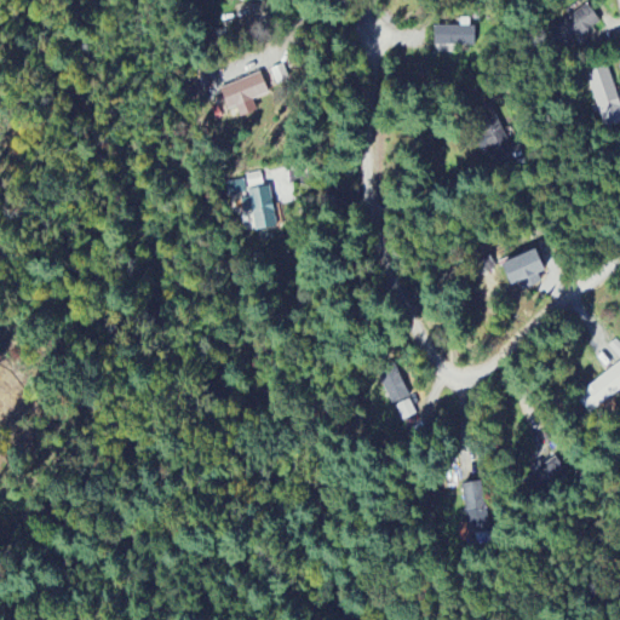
[(562,50),(601,23),(589,5),(550,30),(562,50)]
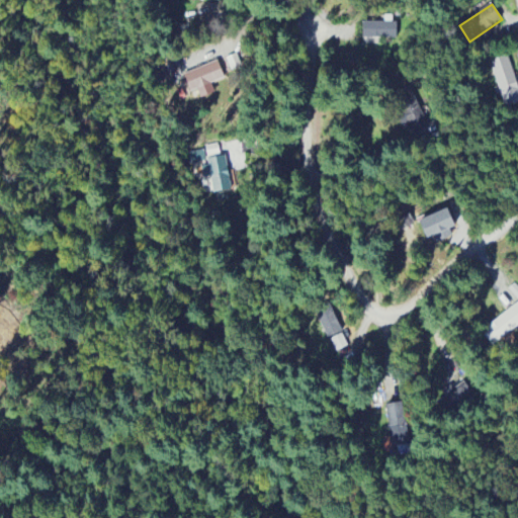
[(363,39),(398,39),(398,23),(363,22),(363,39)]
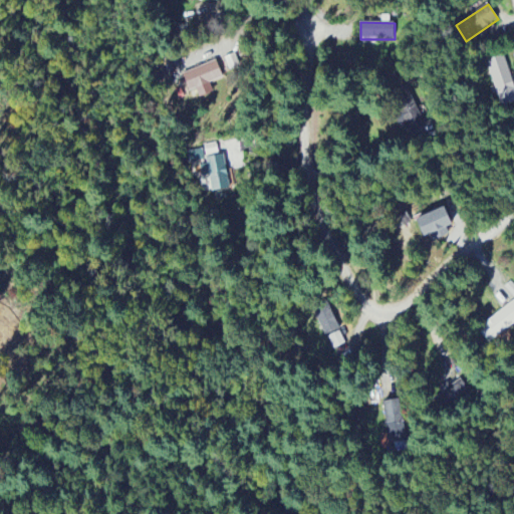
[(501,107),(513,102),(513,85),(504,55),(486,61),(501,107)]
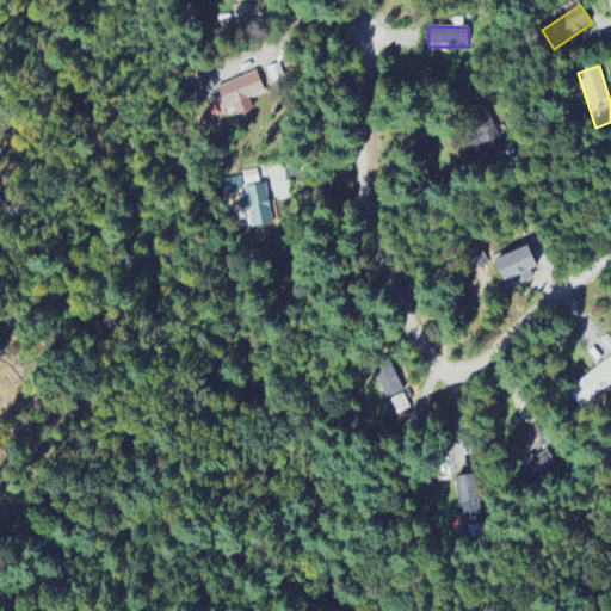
[(217,86),(223,107),(265,96),(259,74),(217,86)]
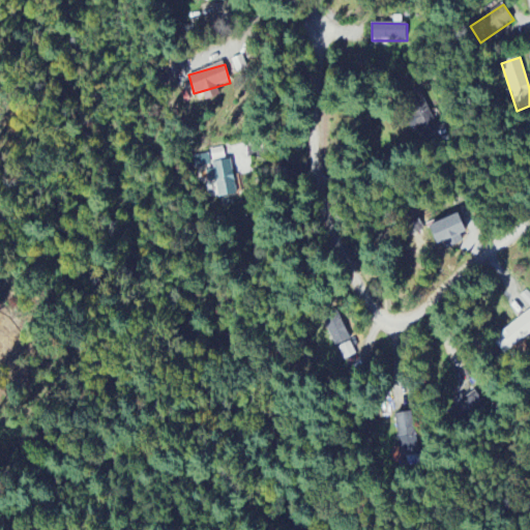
[(442,124),(431,106),(409,118),(419,137),(442,124)]
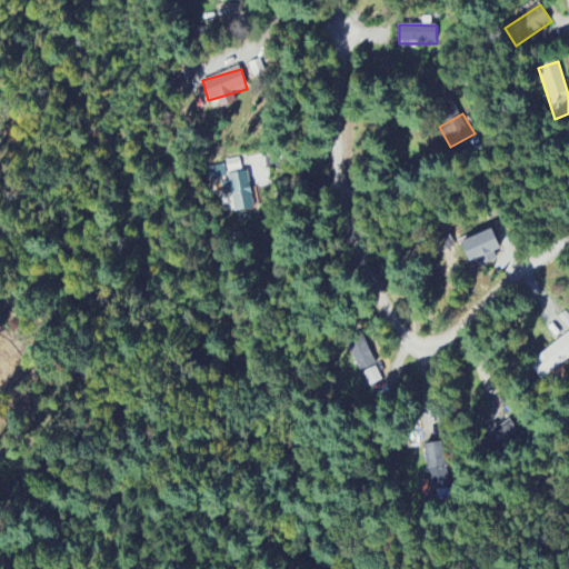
[(227,175),(248,172),(250,181),(266,179),(262,156),(225,161),(227,175)]
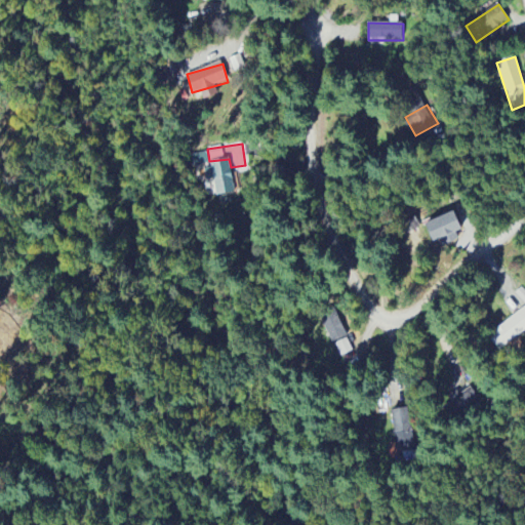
[(194,167),(209,164),(206,153),(191,156),(194,167)]
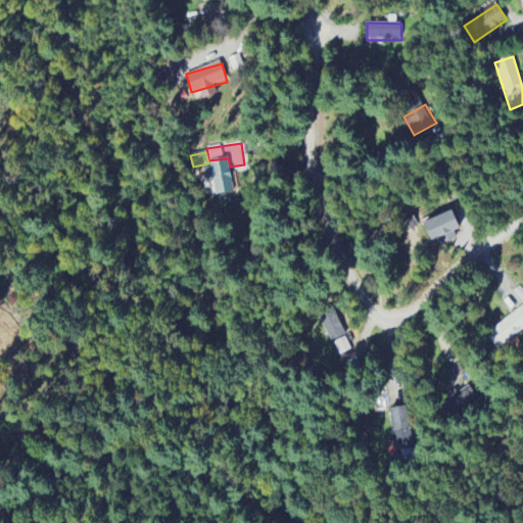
[(203,165),(205,180),(212,179),(216,195),(234,192),(228,160),(203,165)]
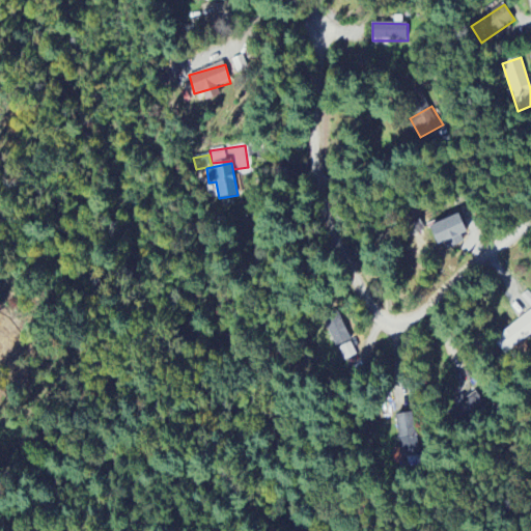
[(444,252),(464,243),(460,236),(468,232),(459,215),(432,226),(444,252)]
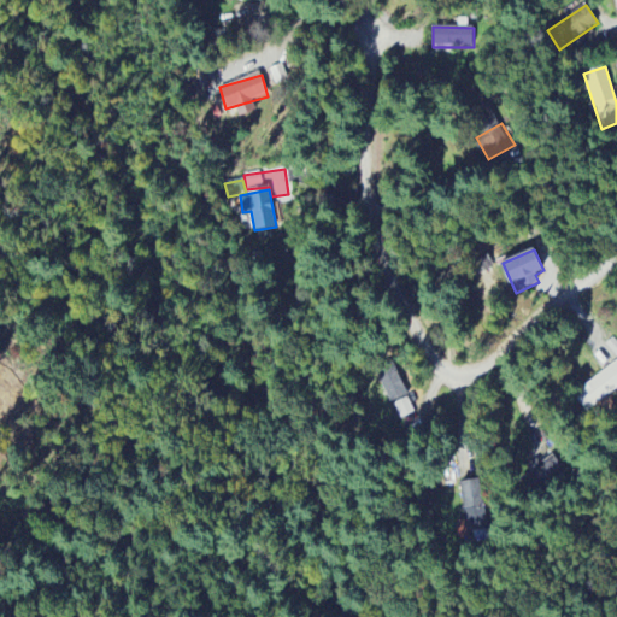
[(376,372),(391,405),(407,398),(394,365),(376,372)]
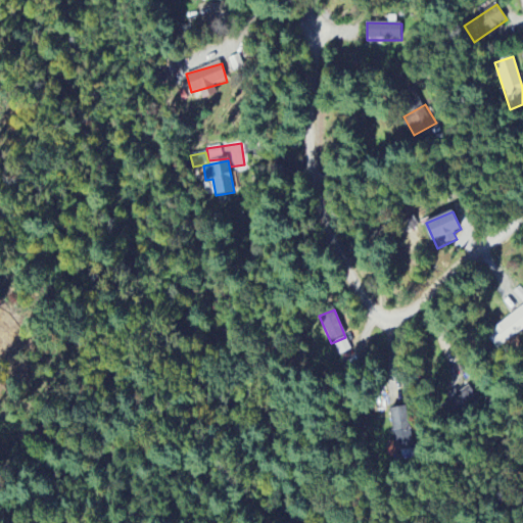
[(476,405),(469,387),(445,396),(449,408),(450,407),(454,414),(476,405)]
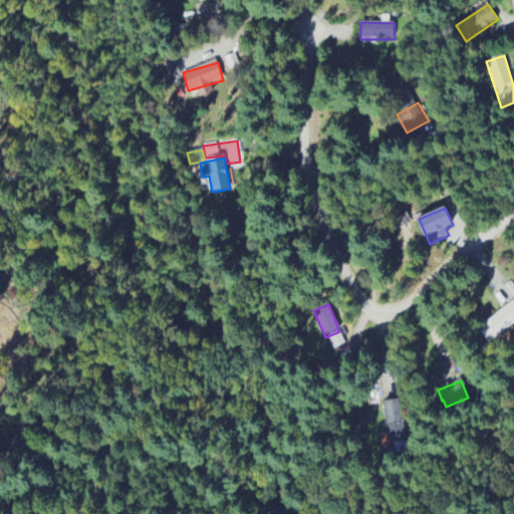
[(383,403),(387,425),(403,422),(400,400),(383,403)]
